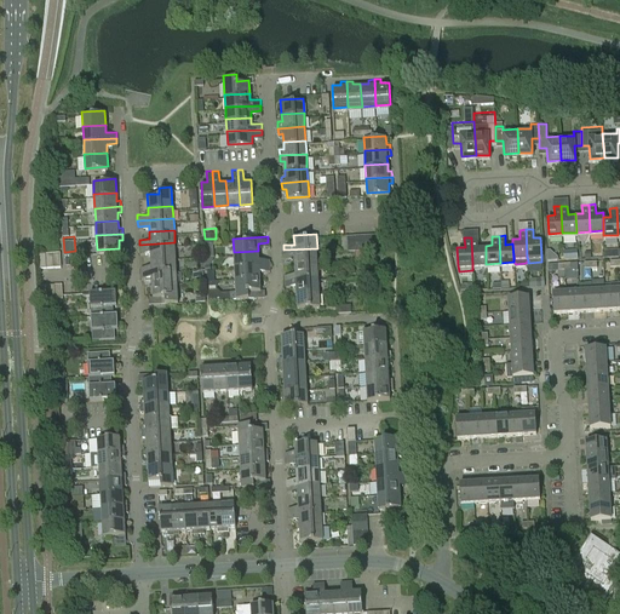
[(486,264),(486,246),(478,246),(477,237),(471,237),(472,264),(486,264)]
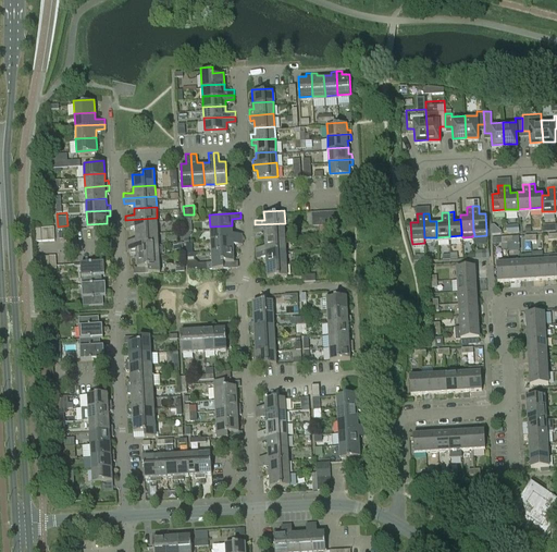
[(157,218),(125,220),(125,225),(135,224),(135,231),(158,229),(157,218)]
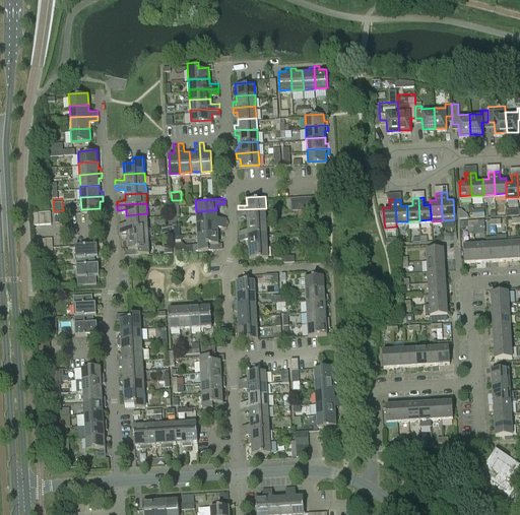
[(459,215),(468,214),(468,212),(461,206),(459,206),(459,215)]
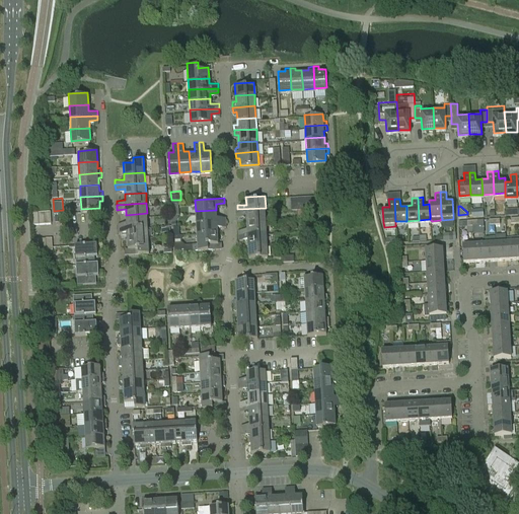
[(266,220),(266,208),(237,209),(238,214),(246,213),(247,221),(266,220)]
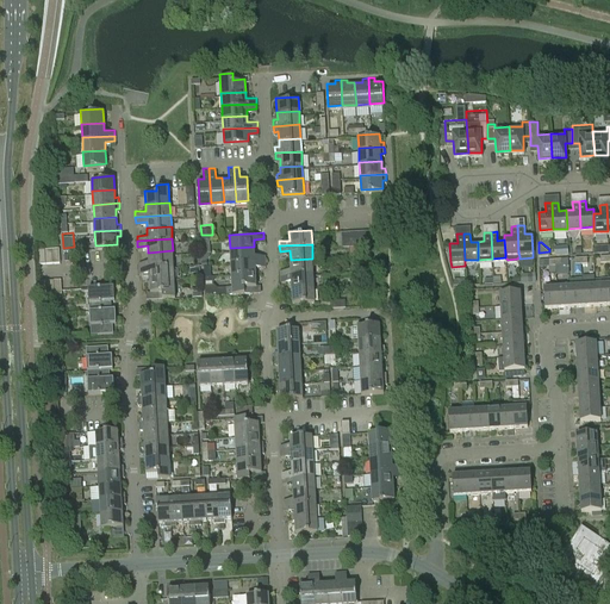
[(265,253),(261,253),(254,253),(254,247),(230,248),(231,260),(265,257),(265,253)]
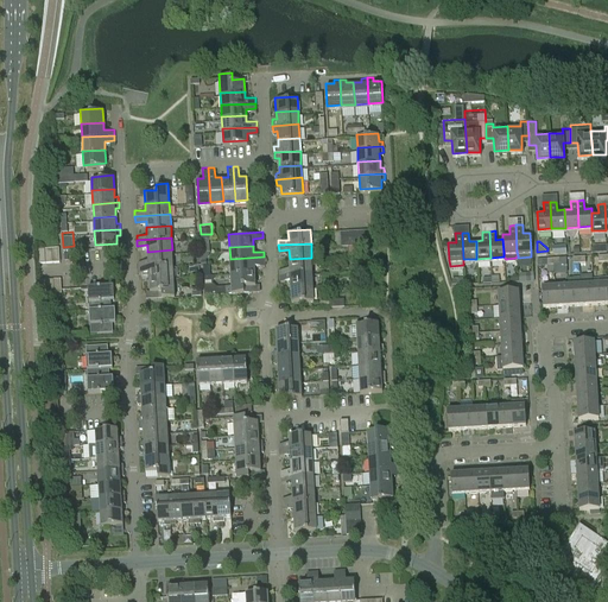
[(172,249),(147,252),(149,259),(138,259),(138,265),(173,263),(172,249)]
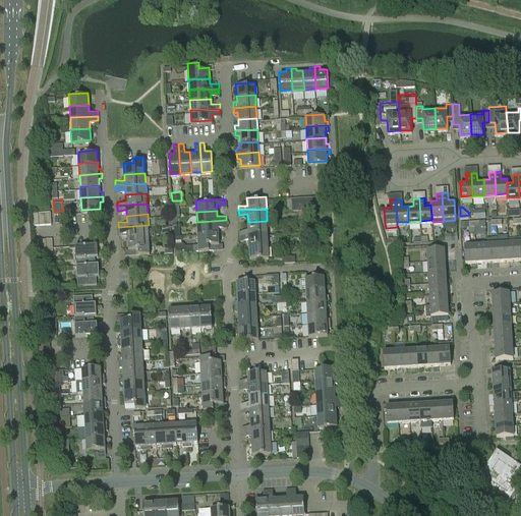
[(484,218),(479,218),(479,223),(474,223),(474,229),(475,231),(485,230),(484,218)]
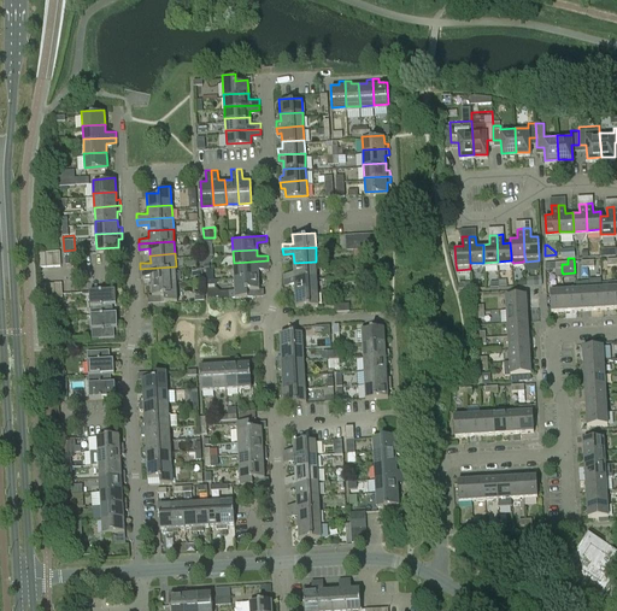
[(268,260),(234,263),(234,276),(258,274),(258,268),(269,266),(268,260)]
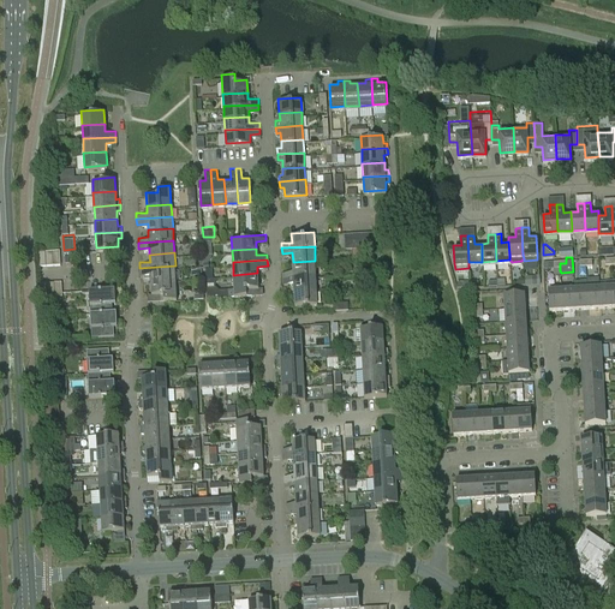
[(284,275),(316,274),(315,261),(293,262),(293,269),(284,269),(284,275)]
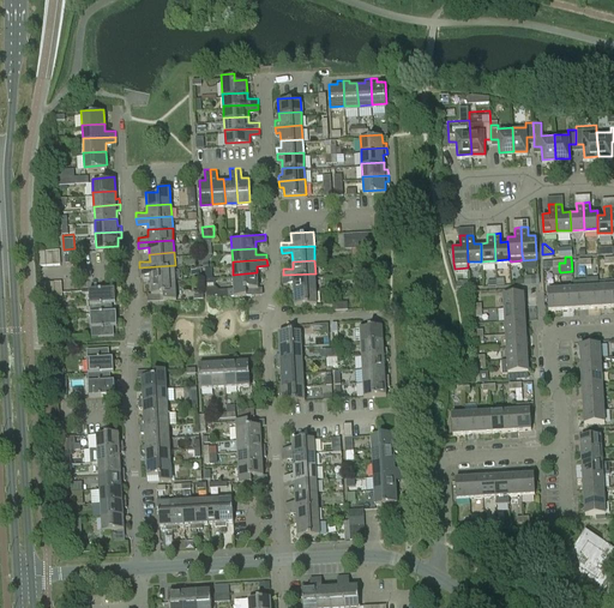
[(175,265),(139,268),(140,272),(150,272),(151,278),(176,277),(175,265)]
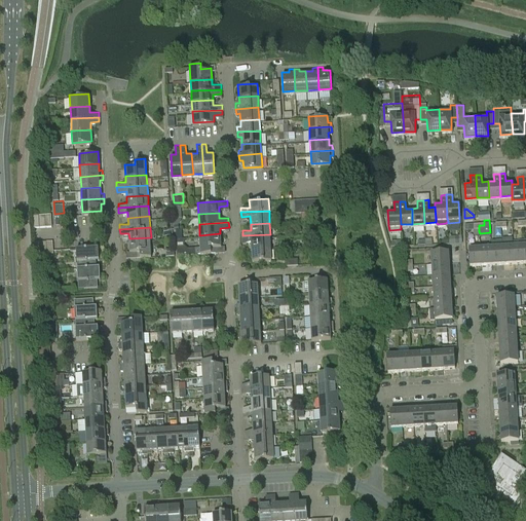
[(185,243),(177,243),(177,248),(177,252),(178,252),(185,252),(200,251),(210,251),(211,250),(212,250),(218,250),(218,245),(221,245),(221,244),(220,233),(199,235),(200,245),(188,246),(185,243)]
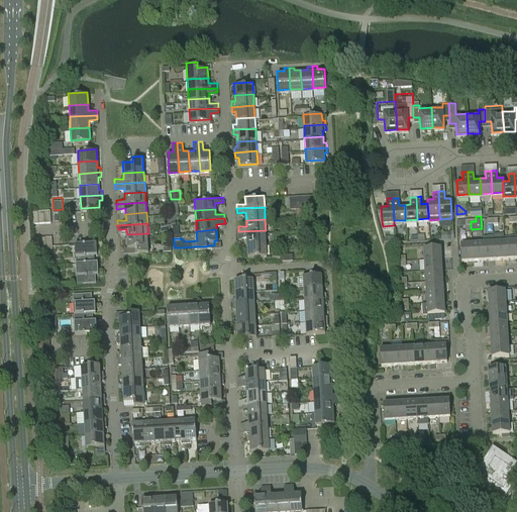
[(266,241),(266,230),(238,231),(238,236),(247,235),(247,242),(266,241)]
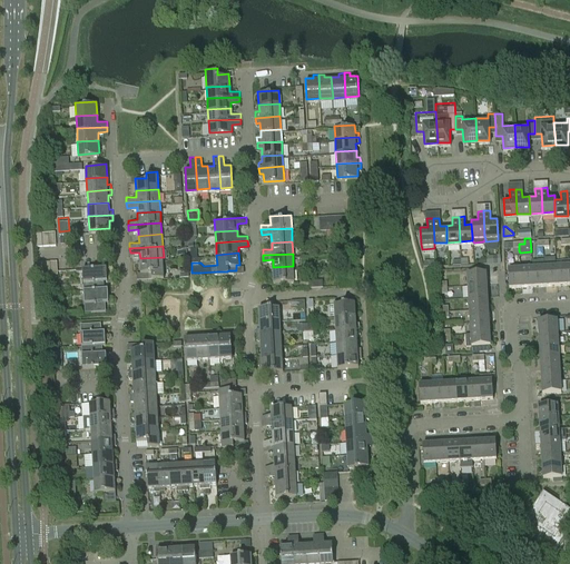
[(556,254),(543,254),(543,256),(546,283),(557,282),(556,263),(556,254)]
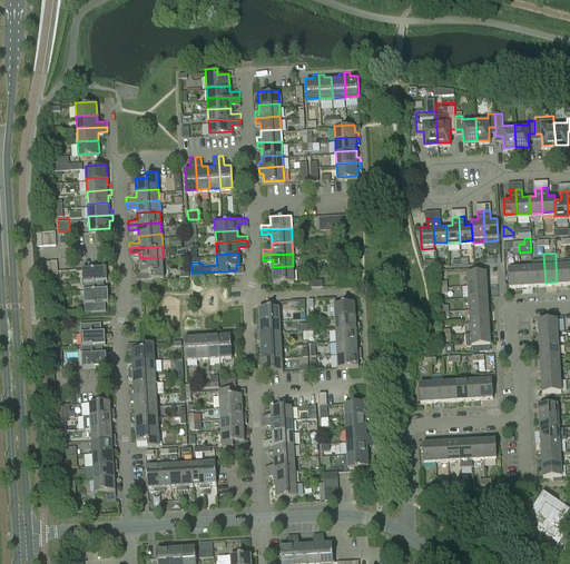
[(543,256),(532,257),(532,264),(533,283),(546,283),(543,256)]
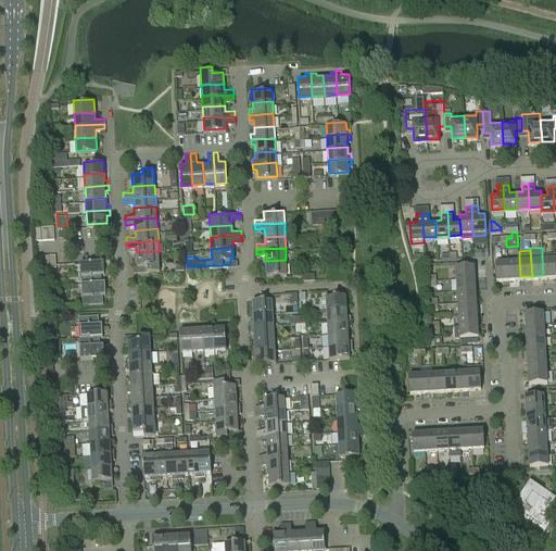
[(161,268),(160,251),(137,252),(137,264),(148,263),(149,270),(161,268)]
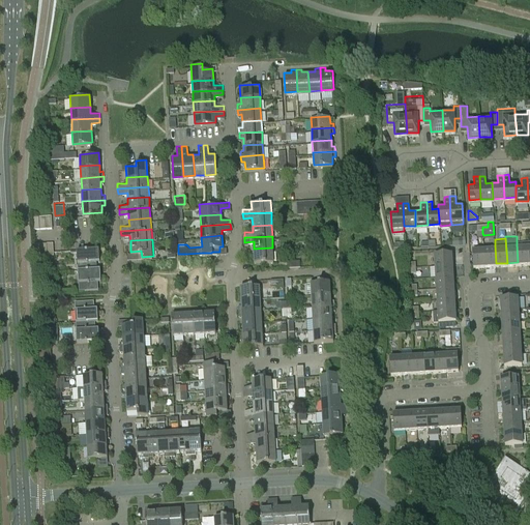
[(518,262),(529,261),(528,243),(517,244),(518,262)]
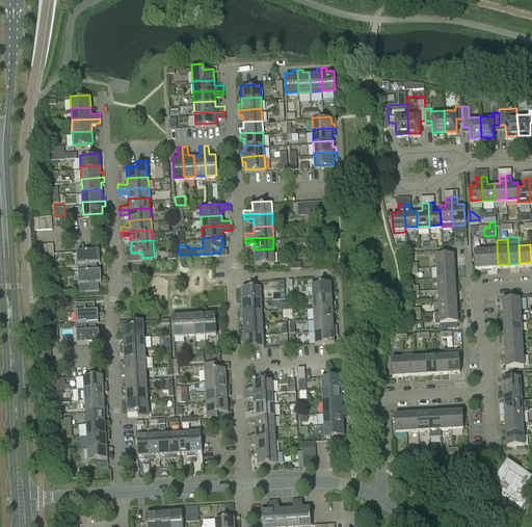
[(485,247),(486,265),(498,264),(497,246),(485,247)]
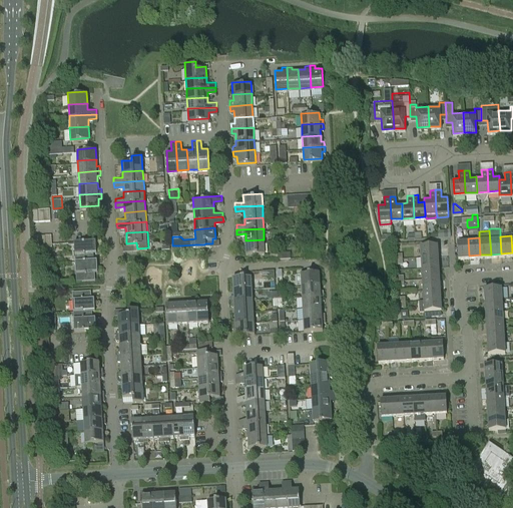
[(96,247),(96,238),(74,239),(75,251),(77,251),(78,259),(94,258),(93,247),(96,247)]
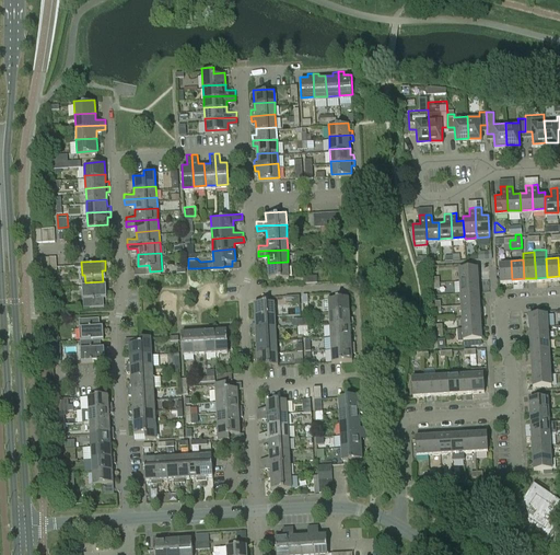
[(500,280),(512,279),(511,261),(499,262),(500,280)]
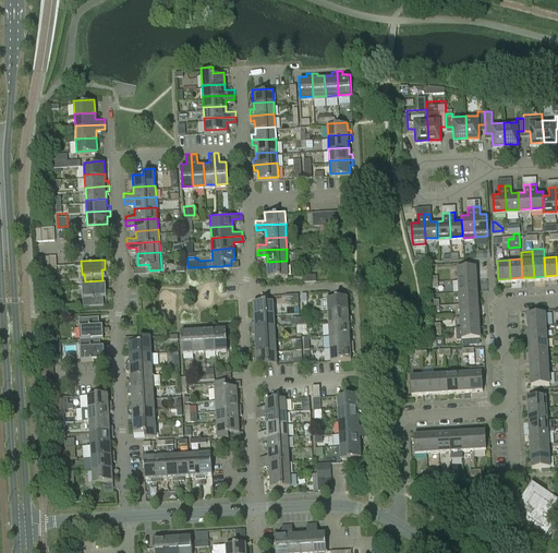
[(287,261),(267,262),(268,275),(288,274),(287,261)]
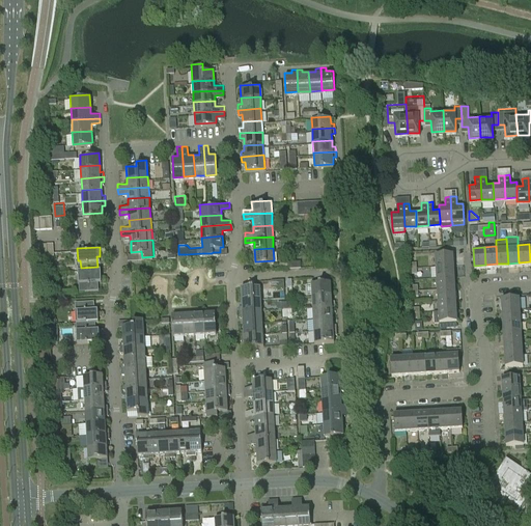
[(436,264),(453,263),(452,251),(435,252),(436,264)]
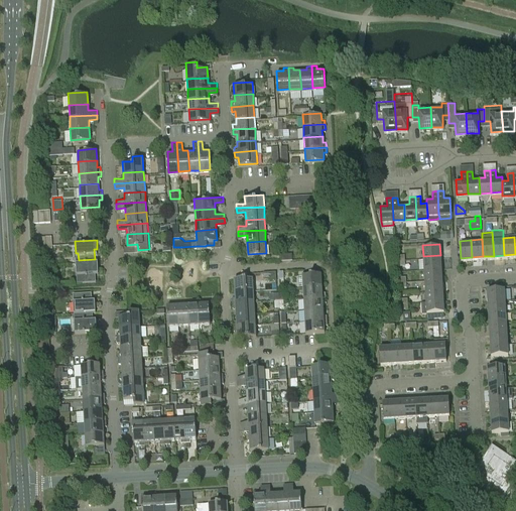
[(441,266),(440,255),(423,256),(424,267),(441,266)]
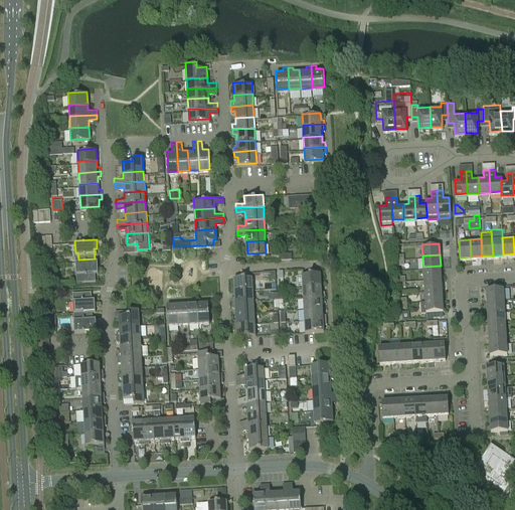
[(95,259),(78,260),(75,260),(76,272),(78,272),(79,280),(96,279),(95,268),(98,268),(98,259),(95,259)]
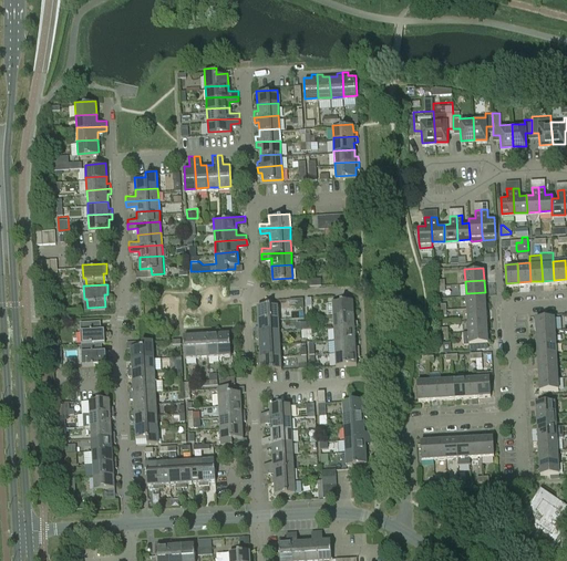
[(485,304),(485,292),(466,293),(466,305),(485,304)]
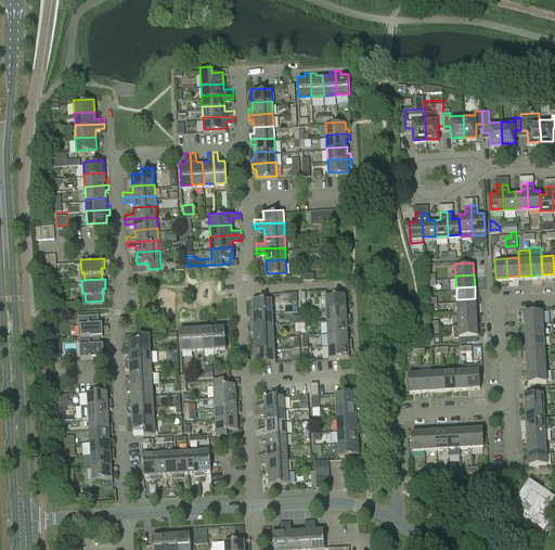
[(326,306),(346,305),(346,293),(325,294),(326,306)]
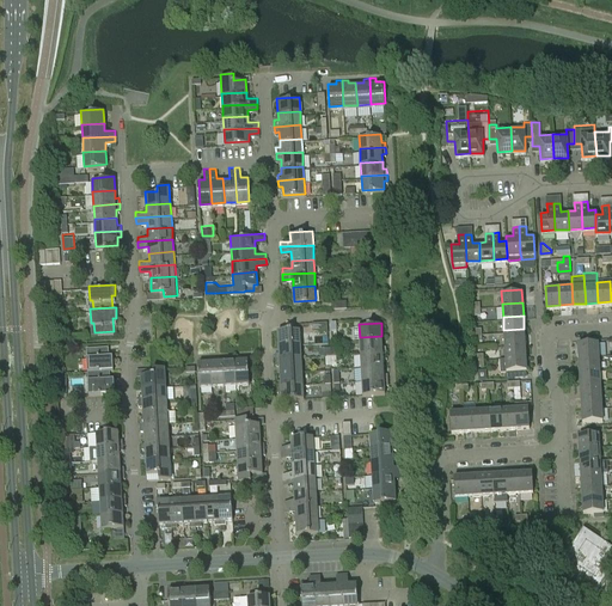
[(279,343),(300,341),(300,328),(277,329),(279,343)]
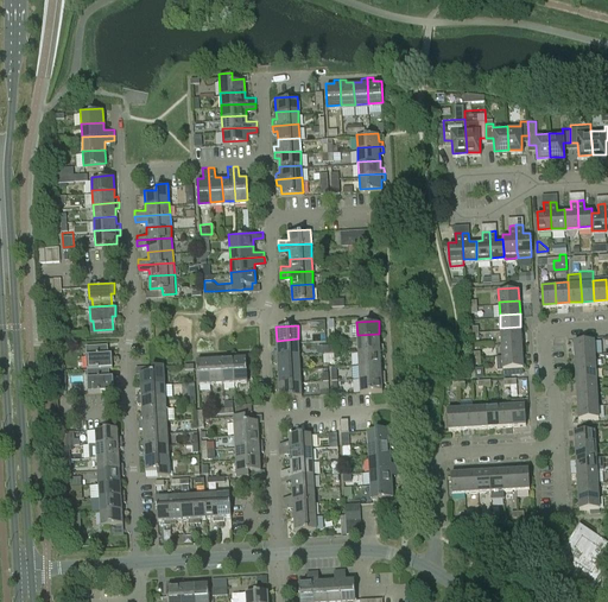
[(521,338),(520,327),(500,328),(501,340),(521,338)]
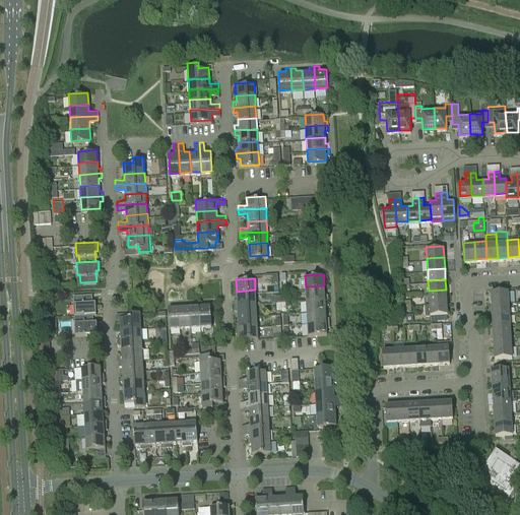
[(306,299),(328,297),(328,292),(325,293),(324,285),(306,286),(306,299)]
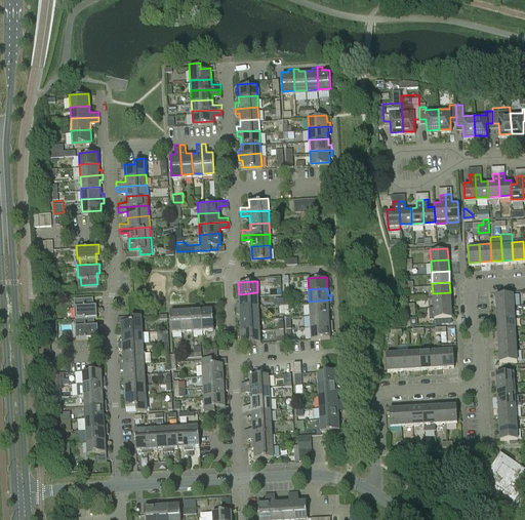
[(519,291),(495,292),(496,304),(514,303),(514,302),(520,302),(519,291)]
